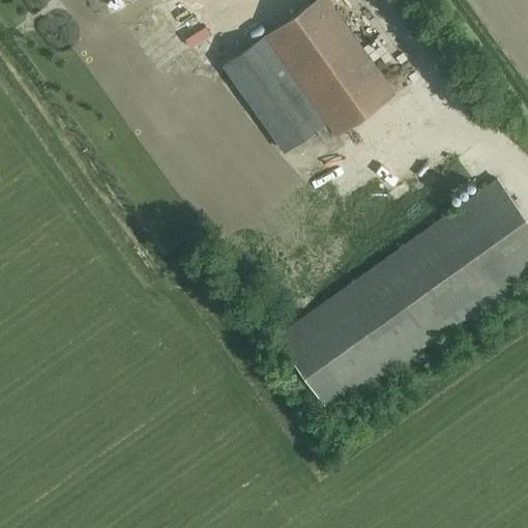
[(324,120),(333,135),(391,93),(325,0),(313,0),(263,36),(324,120)]
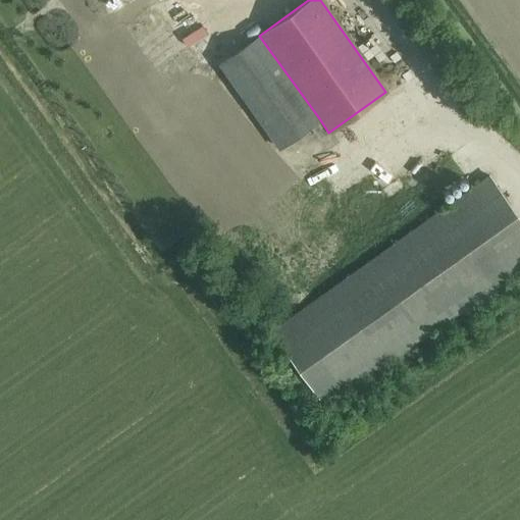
[(217,65),(277,149),(319,118),(259,36),(217,65)]
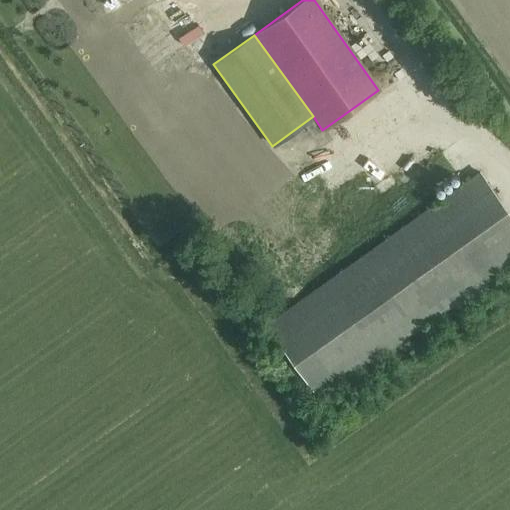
[(317,399),(509,260),(509,217),(478,174),(265,326),(317,399)]
